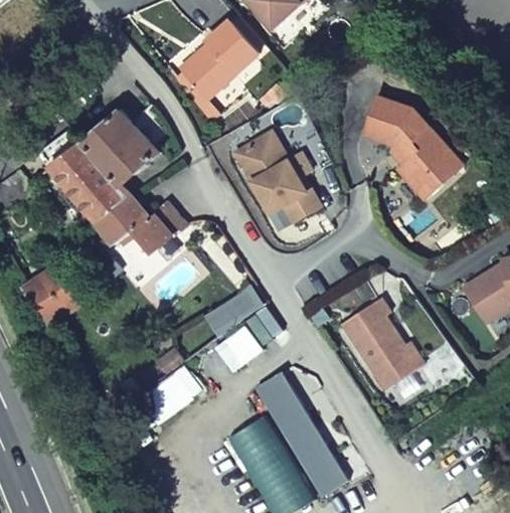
[(242,0),(265,25),(293,0),(242,0)]
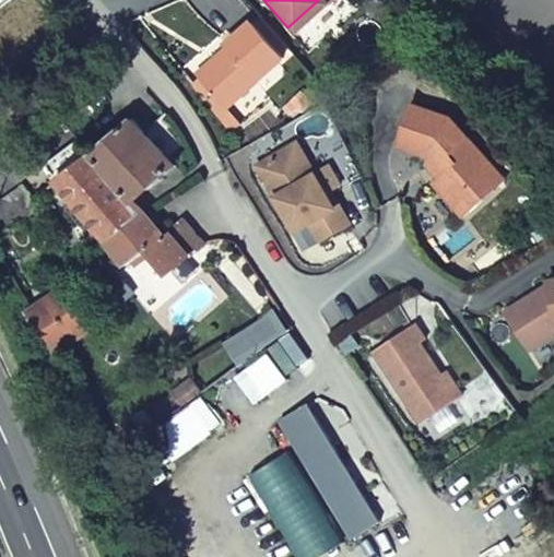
[(192,73),(220,106),(249,80),(274,57),(243,21),(216,44),(221,48),(192,73)]
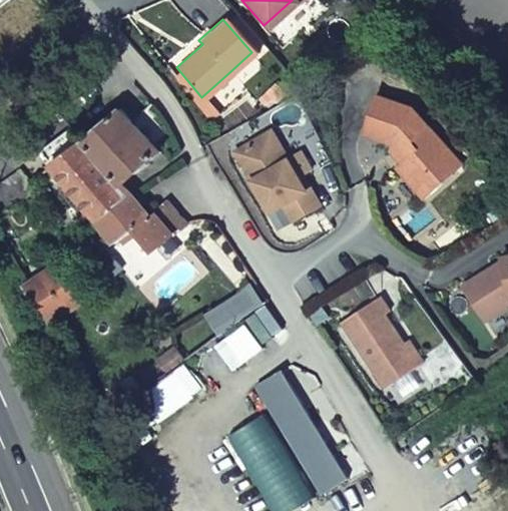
[(408,107),(372,95),(359,132),(384,141),(388,145),(400,159),(396,163),(391,166),(419,198),(438,181),(428,170),(448,152),(408,107)]
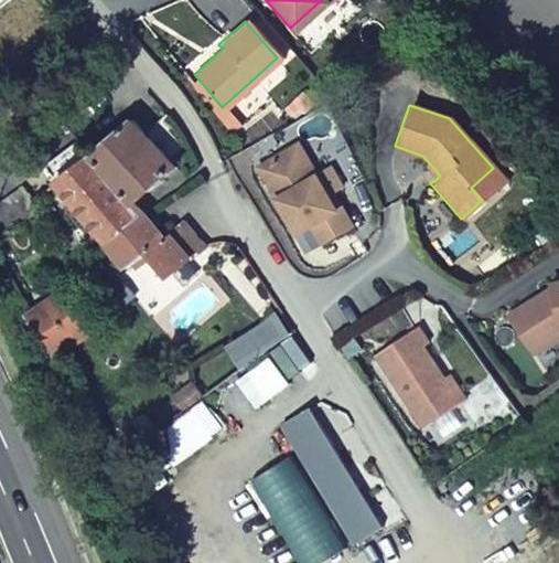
[(137,131),(126,120),(83,155),(128,205),(165,173),(171,168),(137,131)]
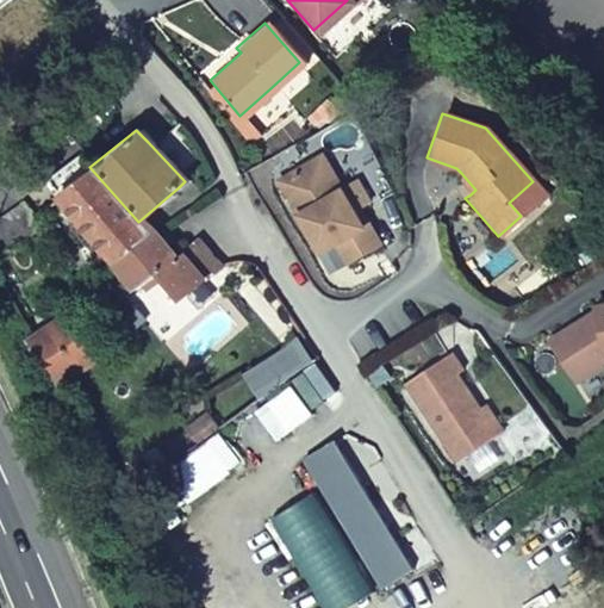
[(39,181),(111,268),(151,236),(138,222),(89,167),(76,152),(39,181)]
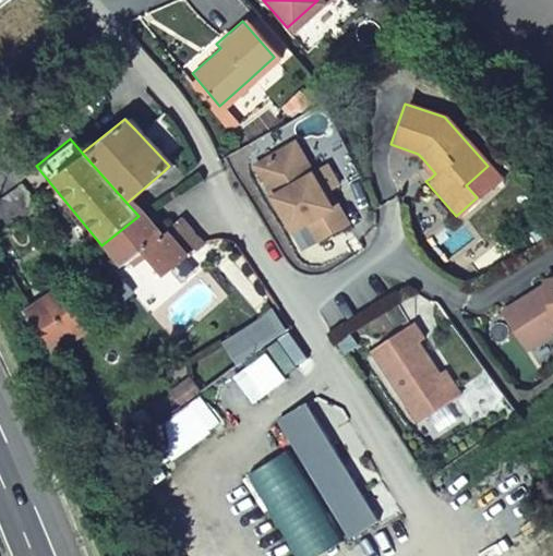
[(280,148),(299,180),(309,174),(289,143),(280,148)]
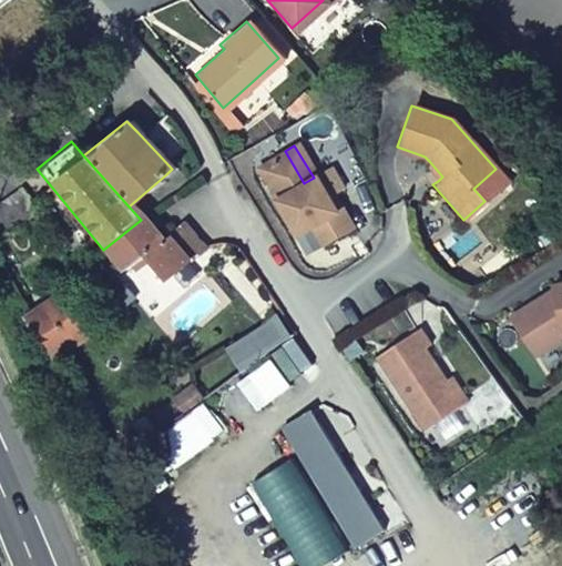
[(285,151),(254,169),(294,234),(308,226),(318,244),(348,226),(328,193),(338,188),(328,169),(314,178),(304,183),(285,151)]
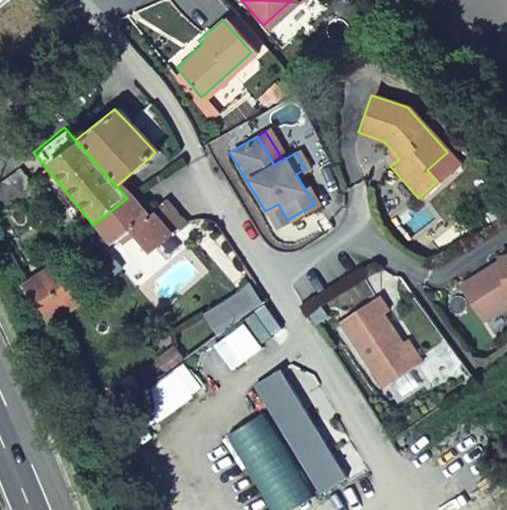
[(399,159),(387,145),(385,151),(395,163),(399,159)]
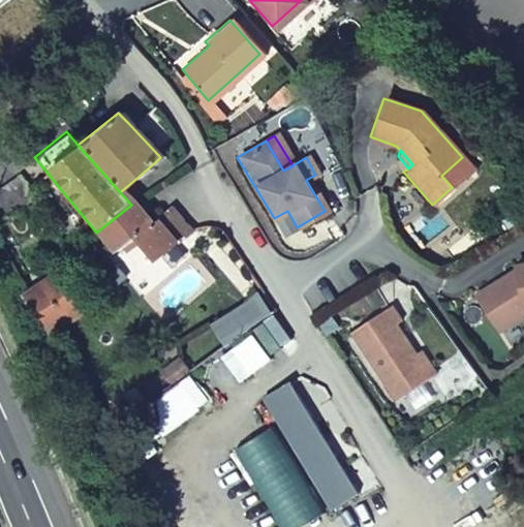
[(472,169),(462,157),(441,176),(452,187),(472,169)]
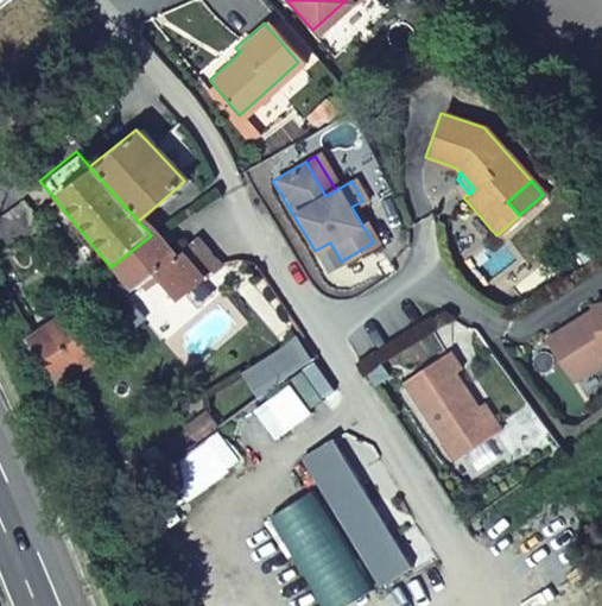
[(16,201),(0,212),(0,238),(26,216),(16,201)]
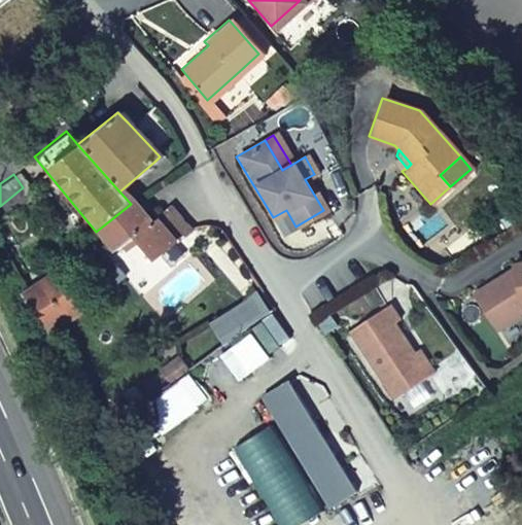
[(0,214),(28,195),(23,187),(0,206),(0,214)]
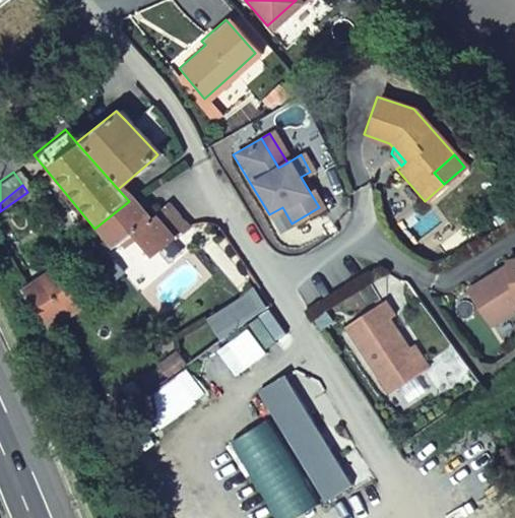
[(130,235),(149,258),(171,241),(153,219),(148,223),(129,201),(94,229),(110,248),(130,235)]
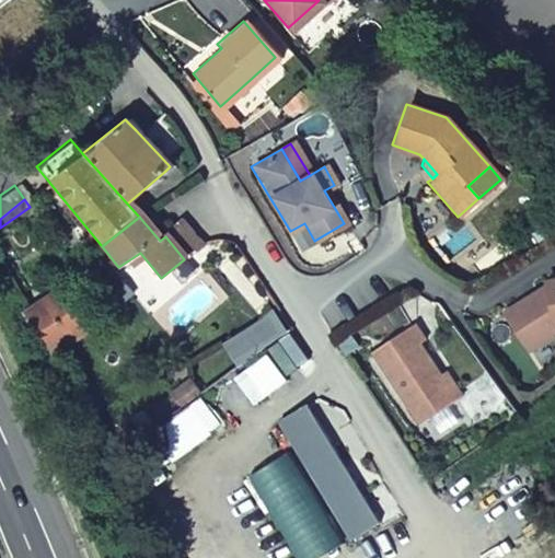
[(195,251),(176,229),(165,236),(184,259),(195,251)]
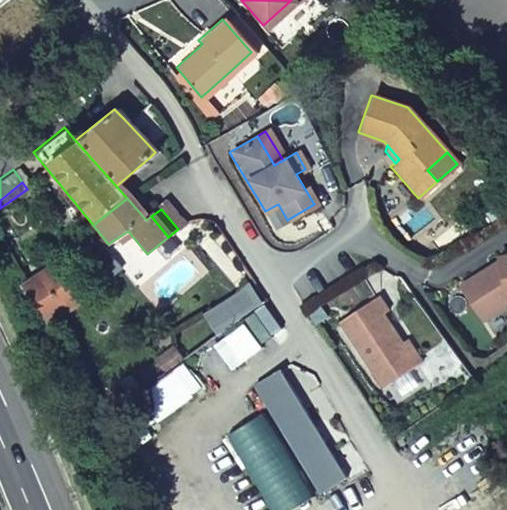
[(506,296),(506,253),(496,256),(497,259),(488,265),(490,275),(482,277),(461,290),(479,318),(506,301),(506,297),(506,296)]
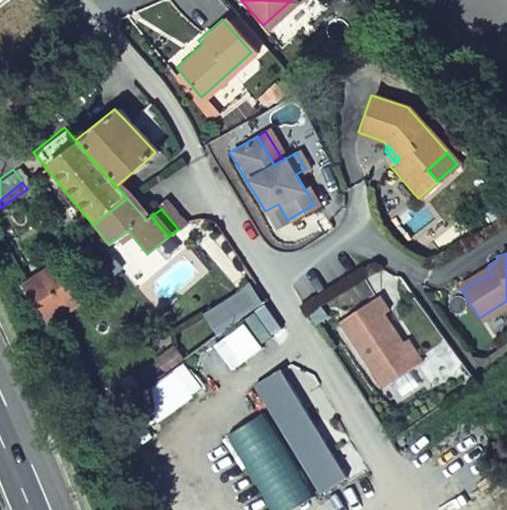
[(92,289),(67,255),(51,266),(47,259),(33,268),(38,275),(22,287),(45,321),(92,289)]
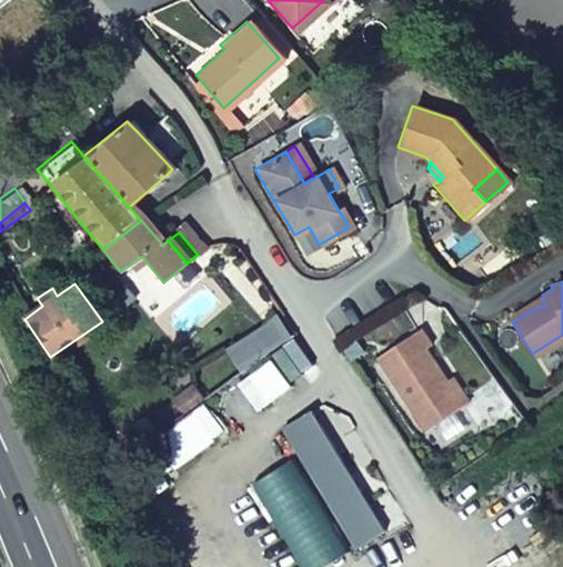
[(506,314),(512,322),(535,308),(544,306),(542,295),(552,288),(551,285),(506,314)]
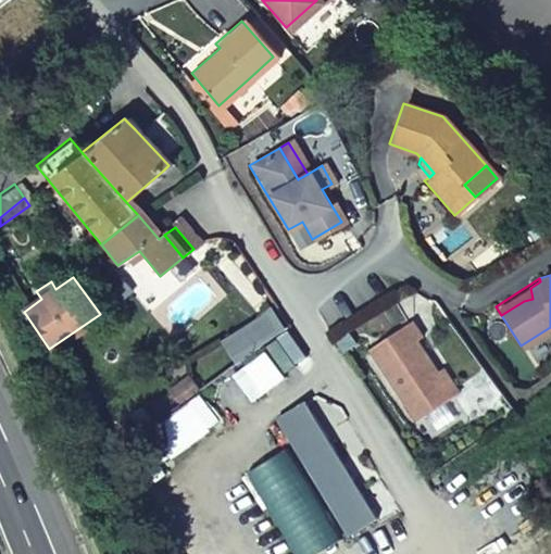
[(409,320),(366,349),(413,420),(450,395),(434,372),(413,340),(418,337),(409,320)]
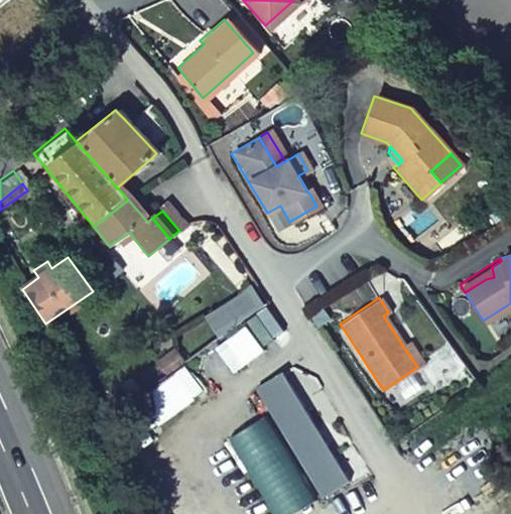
[(165,338),(150,349),(159,362),(174,351),(165,338)]
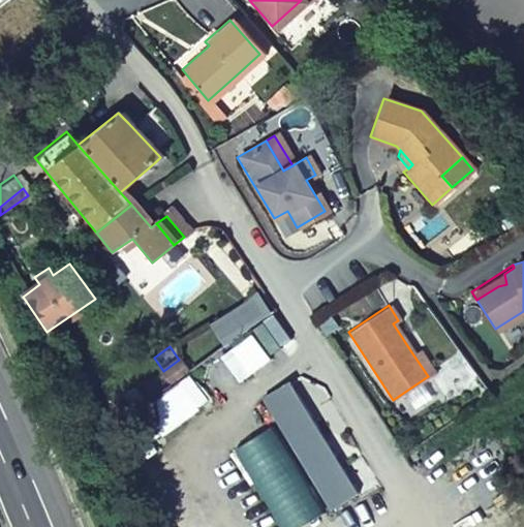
[(417,350),(412,353),(428,376),(432,373),(417,350)]
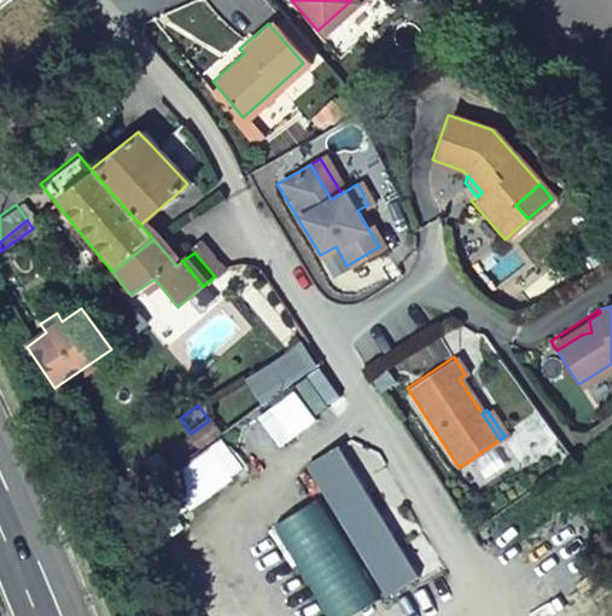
[(334,513),(366,494),(336,447),(306,465),(334,513)]
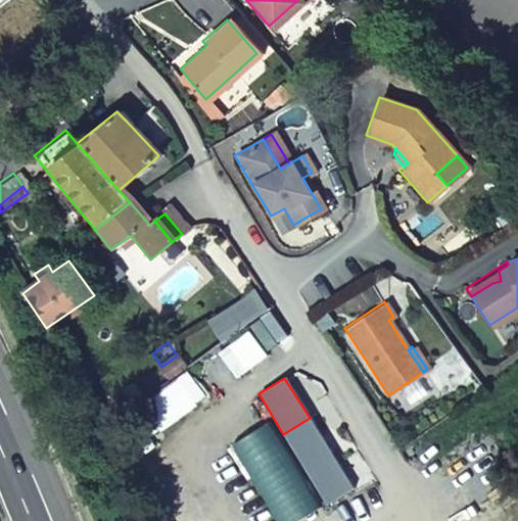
[(325,503),(351,486),(310,418),(283,434),(325,503)]
